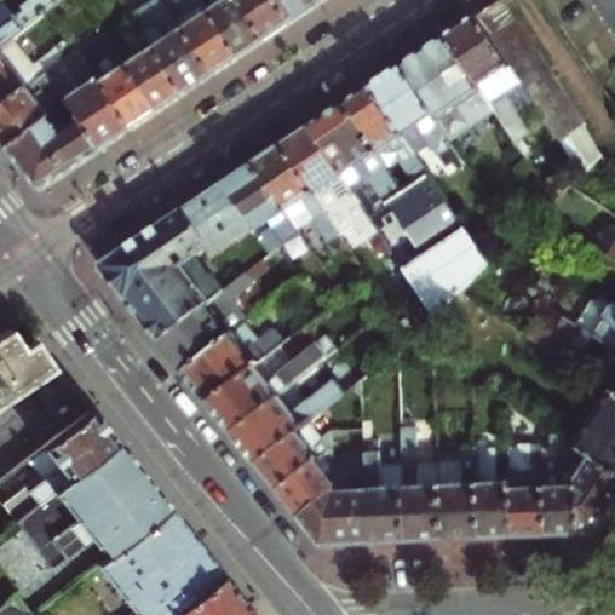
[(0,41),(9,35),(52,0),(21,0),(21,1),(16,5),(18,10),(11,16),(0,1),(0,41)]
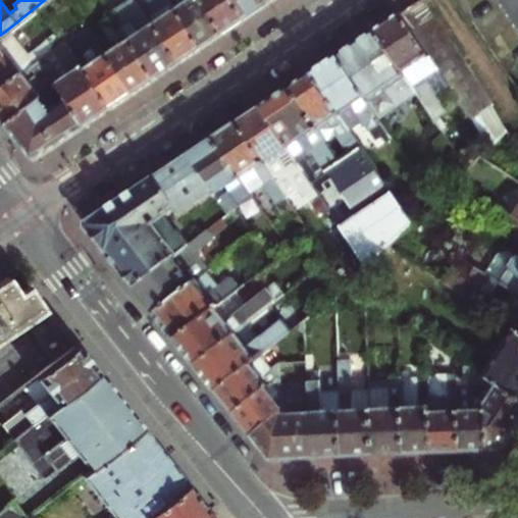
[(163,68),(176,60),(137,0),(119,0),(106,9),(109,13),(152,76),(163,68)]
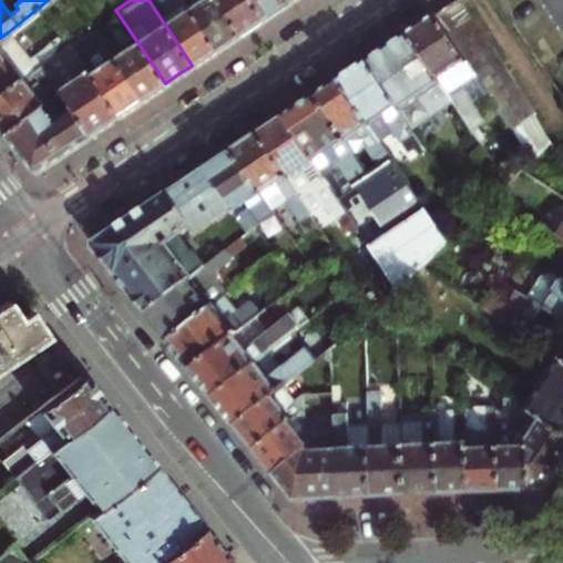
[(206,55),(216,49),(183,0),(149,0),(192,65),(206,55)]
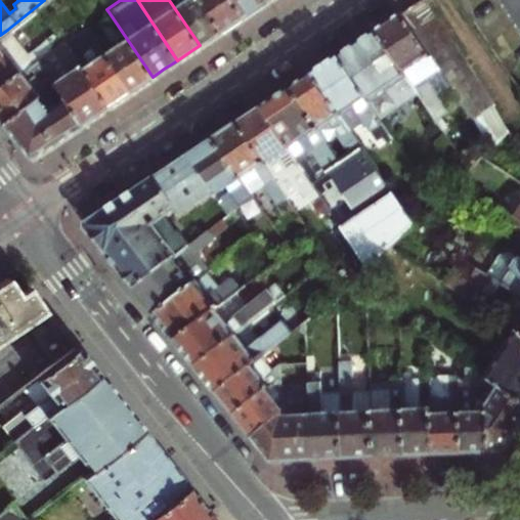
[(212,37),(222,30),(202,0),(169,0),(200,45),(212,37)]
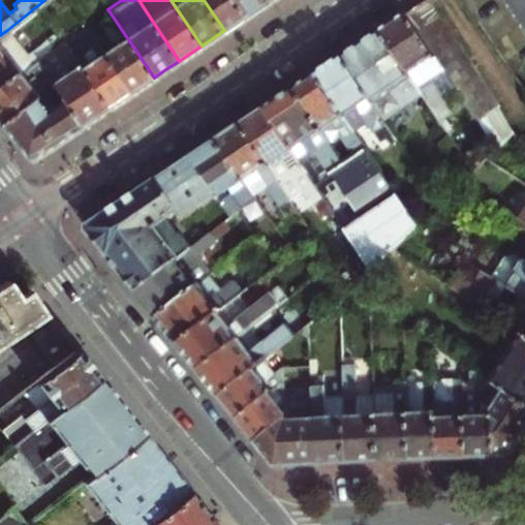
[(235,23),(245,17),(234,0),(204,0),(224,30),(235,23)]
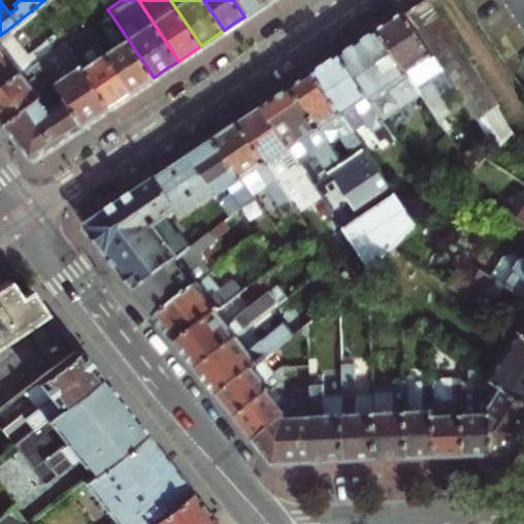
[(258,7),(269,0),(233,0),(244,17),(258,7)]
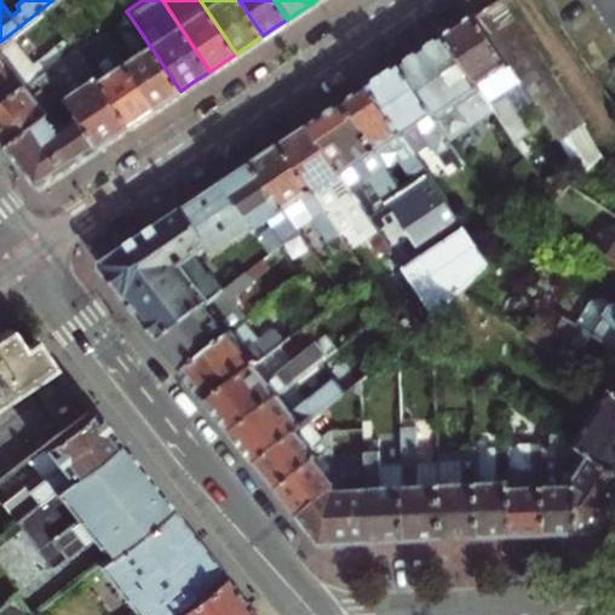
[(473,11),(532,101),(553,134),(575,119),(579,118),(503,0),(489,0),(488,1),(473,11)]
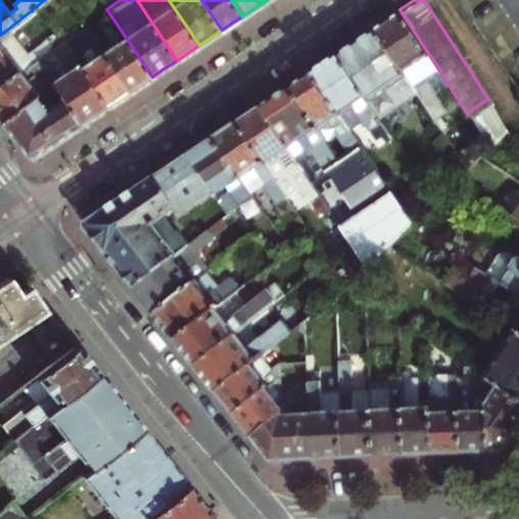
[(374,27),(417,93),(442,130),(447,128),(440,118),(441,115),(442,106),(434,94),(449,85),(399,9),(385,18),(374,27)]
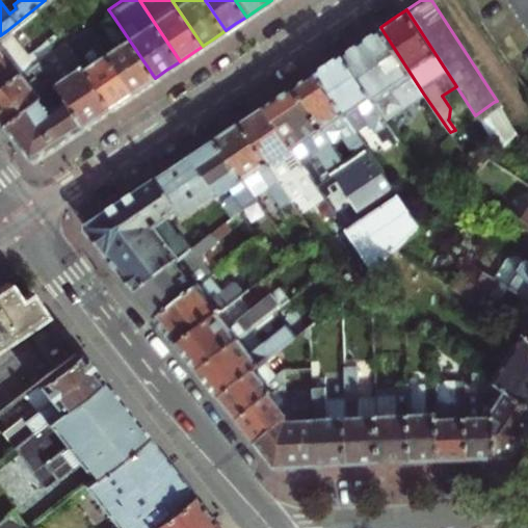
[(144,85),(155,78),(111,14),(99,23),(114,45),(105,51),(133,93),(144,85)]
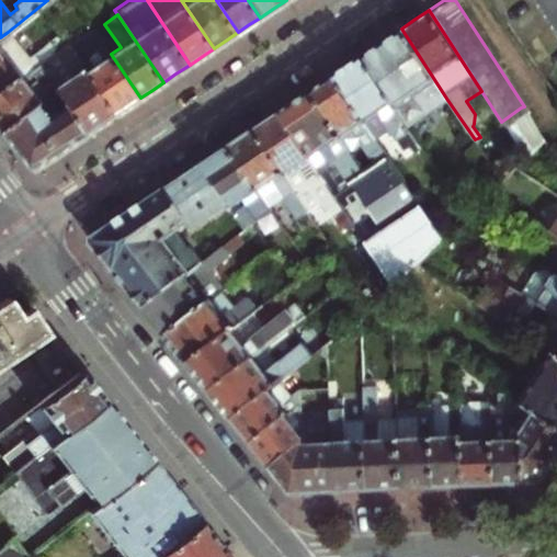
[(496,45),(512,41),(507,23),(490,29),(496,45)]
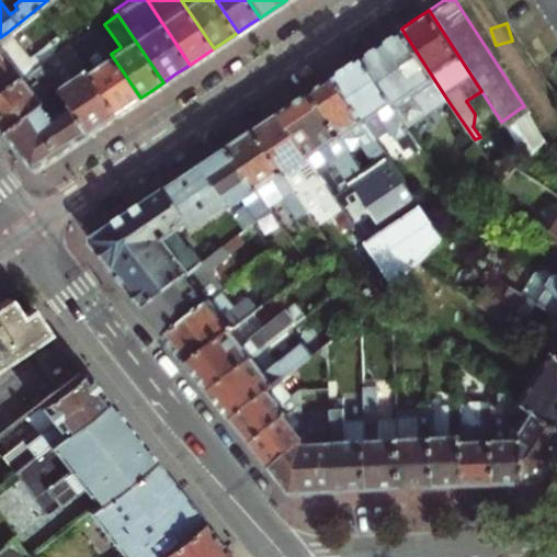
[(129,105),(140,98),(111,54),(91,26),(68,43),(117,113),(129,105)]
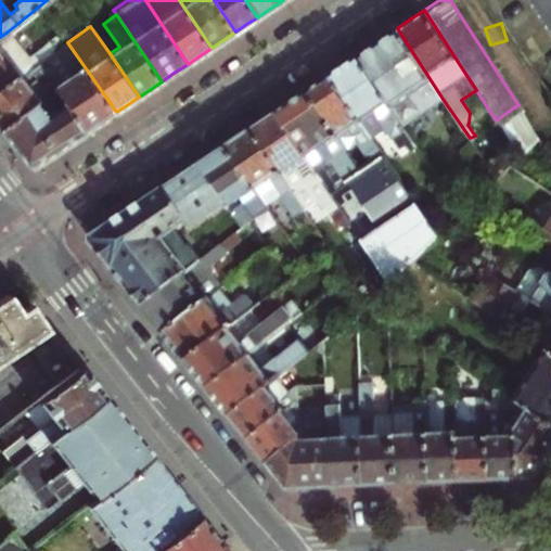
[(357,55),(402,126),(443,99),(397,28),(379,40),(357,55)]
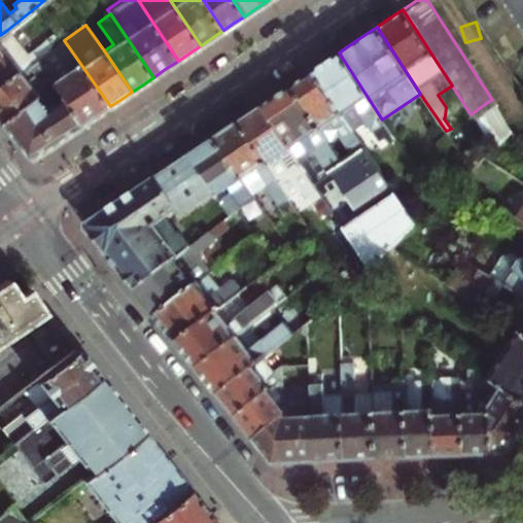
[(7,30),(0,35),(0,48),(20,72),(38,57),(62,37),(56,28),(25,53),(7,30)]
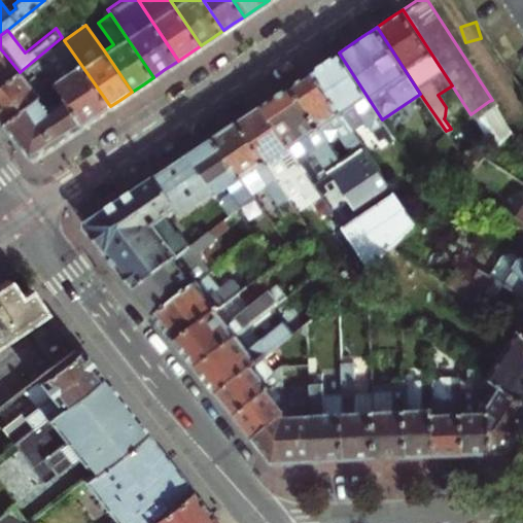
[(97,115),(110,106),(64,40),(62,37),(38,57),(47,71),(57,84),(83,124),(97,115)]
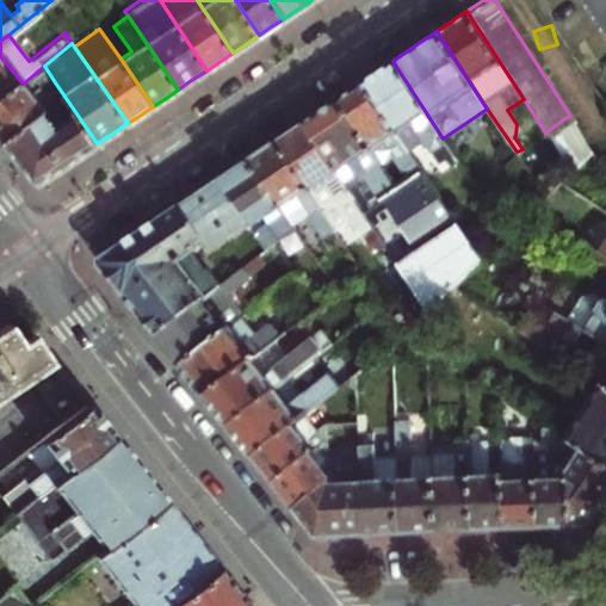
[(0,101),(23,84),(0,56),(0,101)]
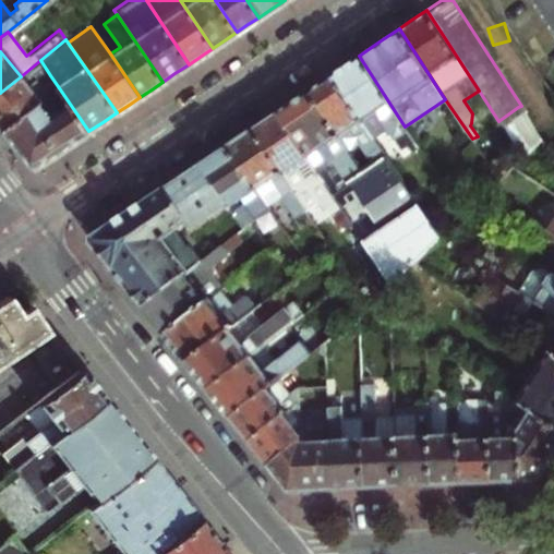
[(330,74),(369,132),(383,123),(398,144),(405,141),(409,147),(416,142),(405,127),(359,56),(346,64),(330,74)]
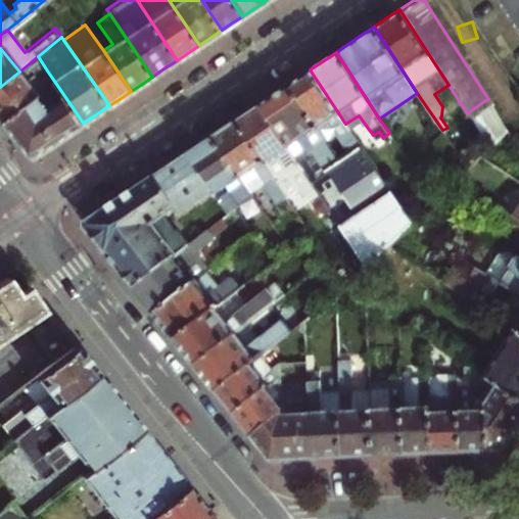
[(0,118),(5,124),(42,95),(31,80),(34,77),(37,78),(47,71),(38,56),(19,72),(0,87),(0,118)]
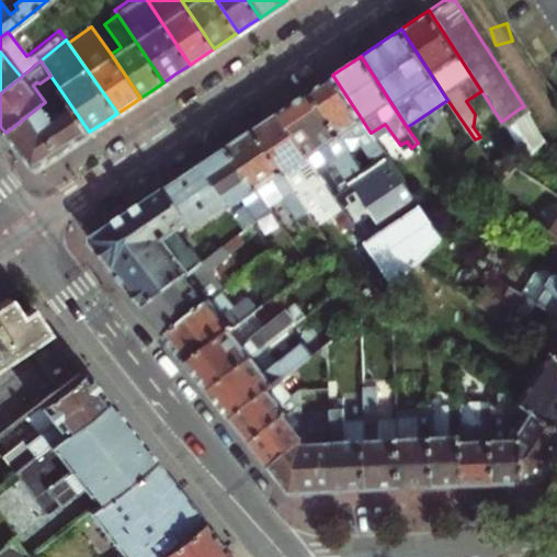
[(308,91),(350,154),(363,145),(377,167),(389,159),(371,133),(332,75),(319,83),(308,91)]
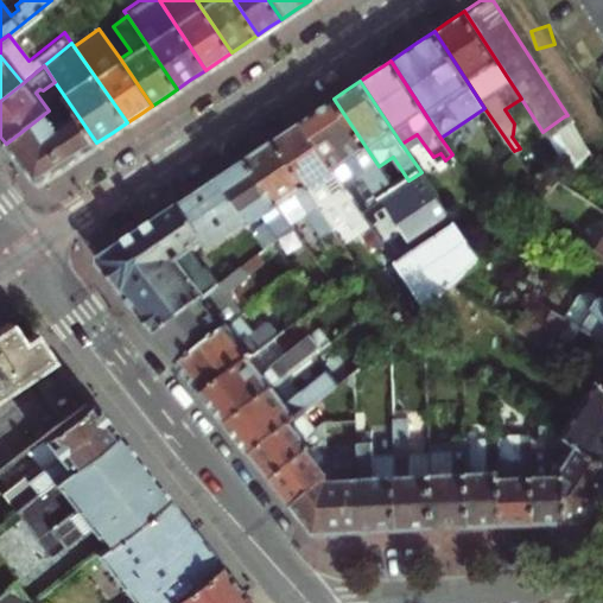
[(65,97),(55,82),(43,90),(39,89),(36,93),(49,110),(65,97)]
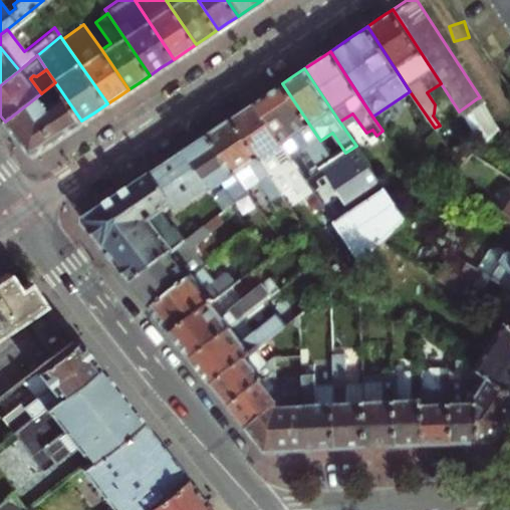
[(41,93),(5,121),(31,155),(61,135),(81,120),(55,82),(41,93)]
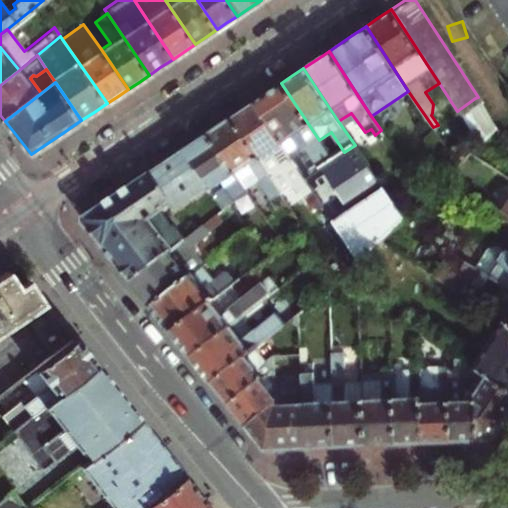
[(253,101),(308,183),(358,259),(404,219),(355,145),(344,152),(332,160),(319,140),(281,83),(266,93),(253,101)]
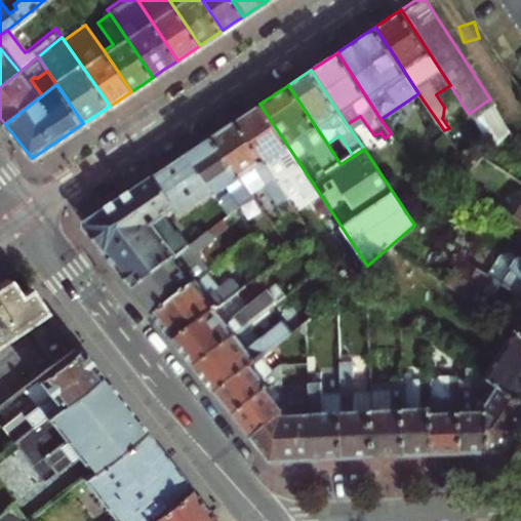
[(487,101),(469,114),(491,147),(508,130),(487,101)]
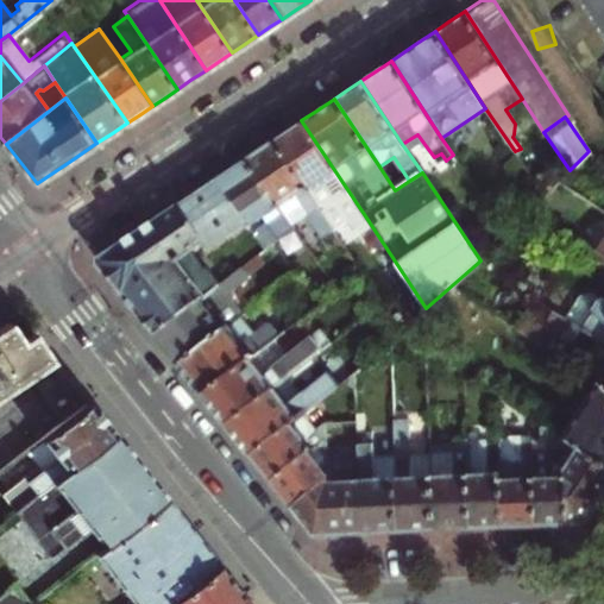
[(316,172),(329,192),(348,221),(357,216),(360,222),(366,218),(301,120),(288,130),(274,139),(303,182),(316,172)]
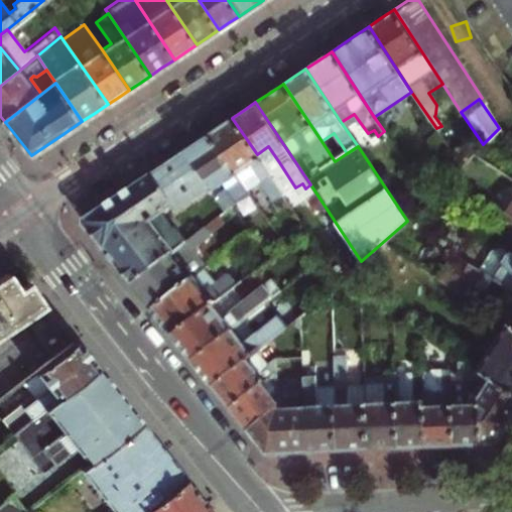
[(221,125),(208,133),(246,186),(258,178),(272,199),(282,192),(267,170),(257,154),(232,118),(221,125)]
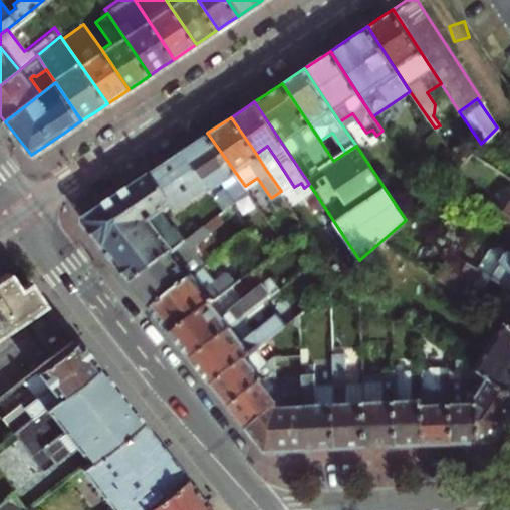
[(184,149),(207,182),(224,205),(246,188),(245,186),(207,133),(197,140),(184,149)]
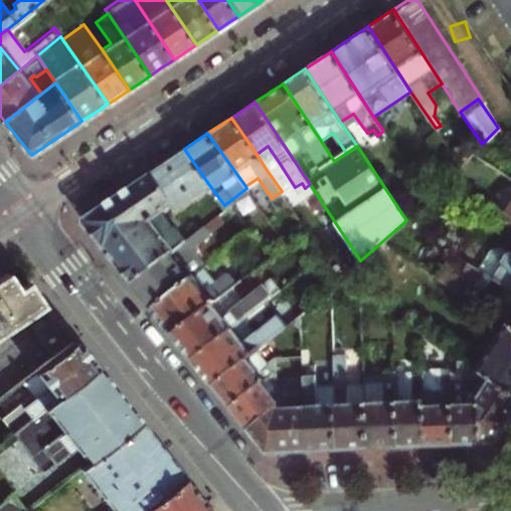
[(268,146),(257,154),(267,170),(279,162),(268,146)]
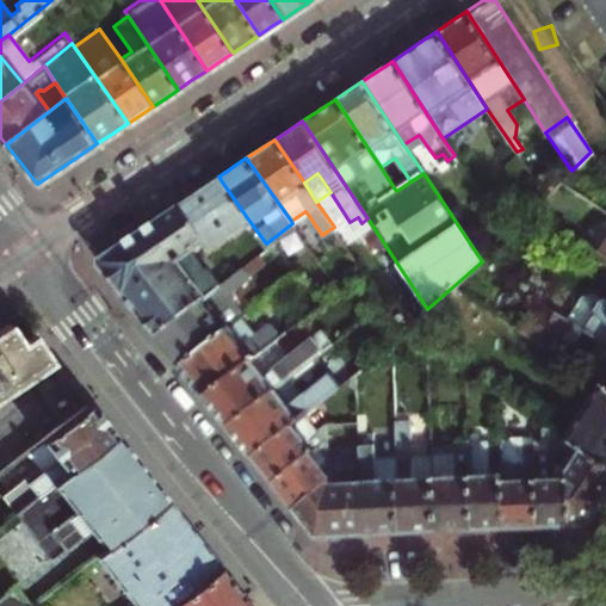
[(246,216),(218,177),(96,258),(136,309),(154,332),(217,283),(204,264),(199,263),(189,246),(203,236),(208,242),(246,216)]
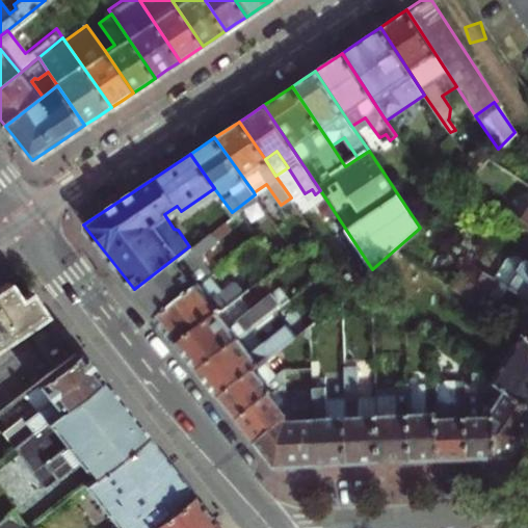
[(186,270),(204,257),(204,251),(203,248),(217,236),(211,228),(189,246),(134,289),(146,304),(155,315),(195,283),(186,270)]
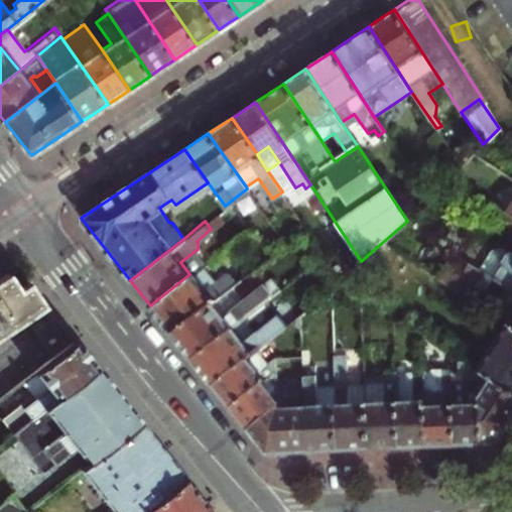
[(511,253),(510,253),(502,248),(498,248),(494,249),(491,251),(480,269),(494,278),(510,289),(511,285),(511,253)]
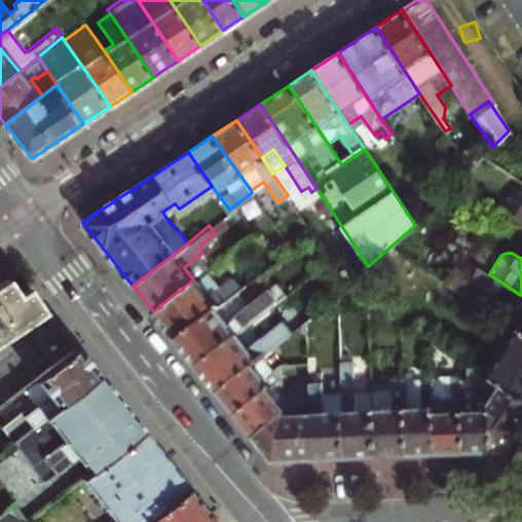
[(184,267),(193,280),(196,276),(208,268),(212,265),(201,254),(184,267)]
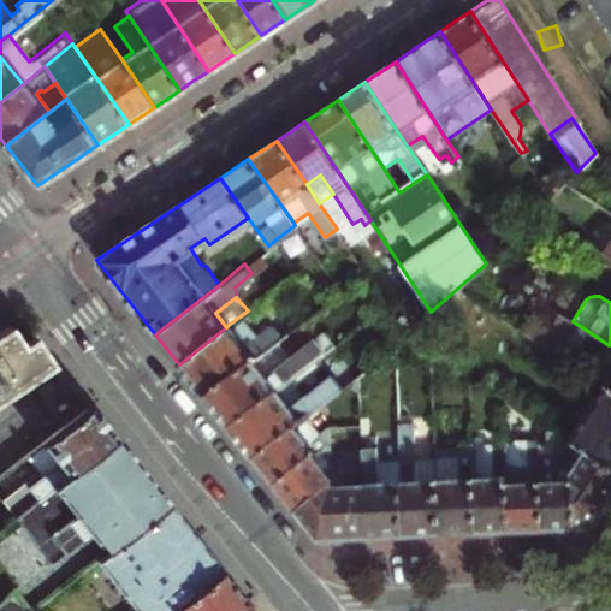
[(609,390),(610,390),(610,346),(609,345),(599,359),(580,346),(589,332),(573,321),(541,301),(521,331),(589,377),(609,390)]
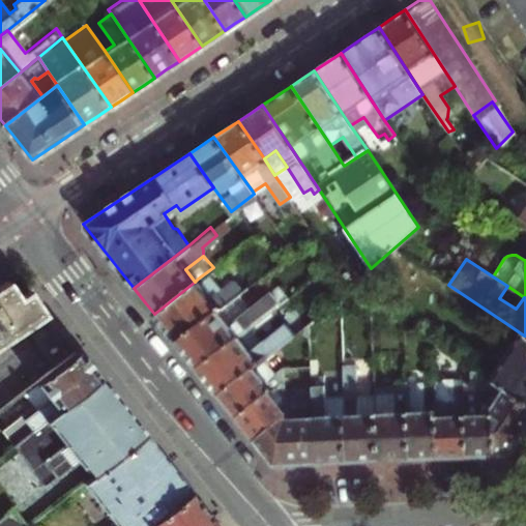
[(210,293),(221,285),(209,270),(198,279),(210,293)]
